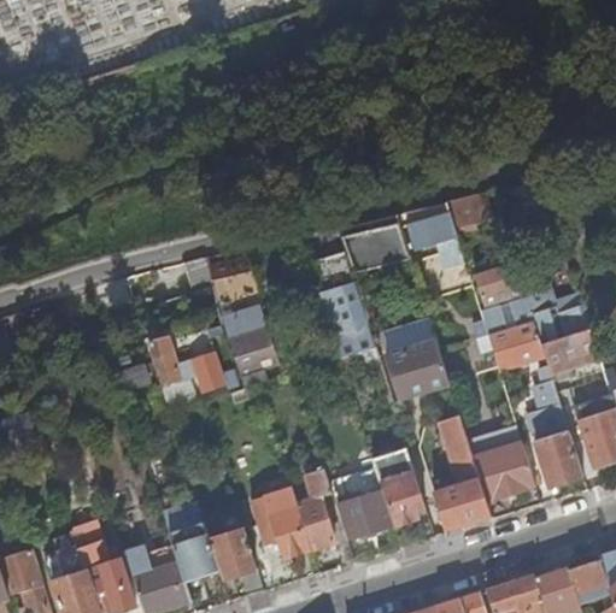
[(557,223),(544,180),(529,183),(520,184),(534,230),(557,223)]
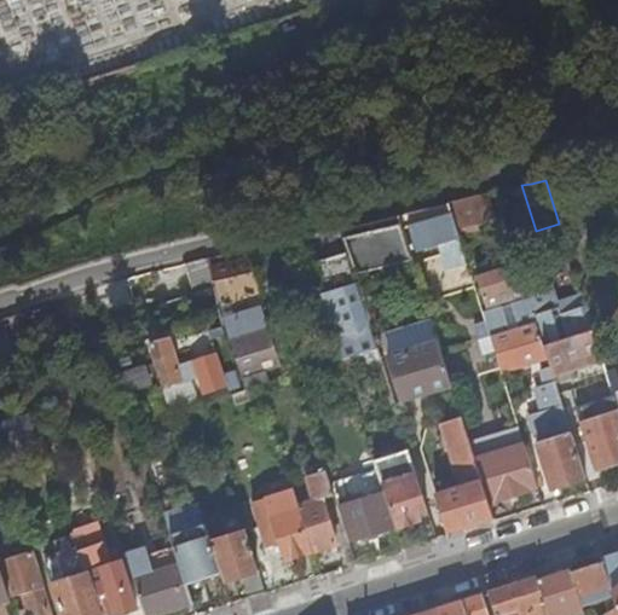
[(494,219),(486,193),(466,198),(448,202),(456,227),(494,219)]
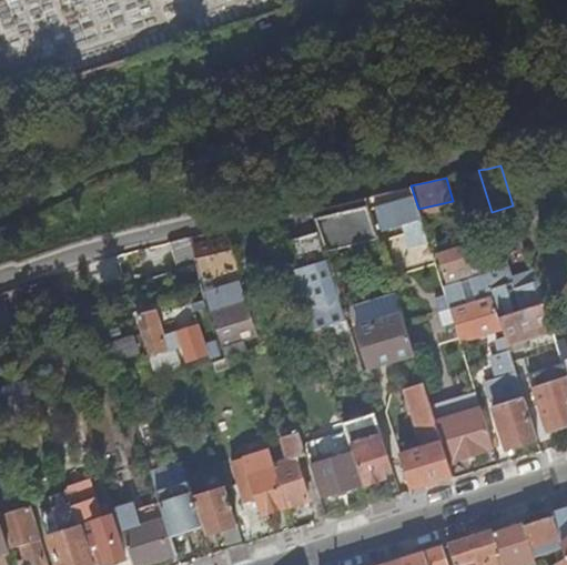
[(418,209),(411,185),(366,197),(376,233),(422,220),(418,209)]
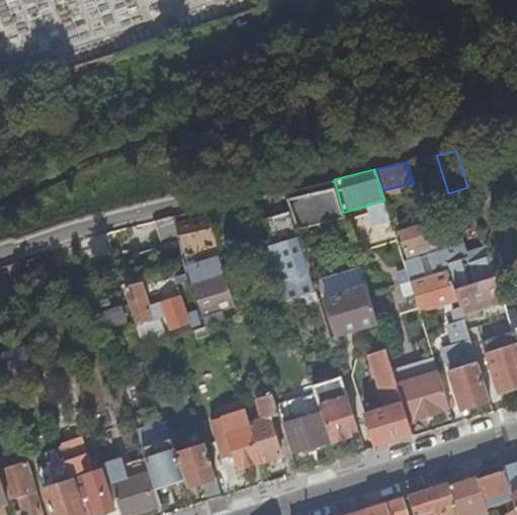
[(343,212),(334,179),(314,184),(285,190),(297,230),(345,216),(343,212)]
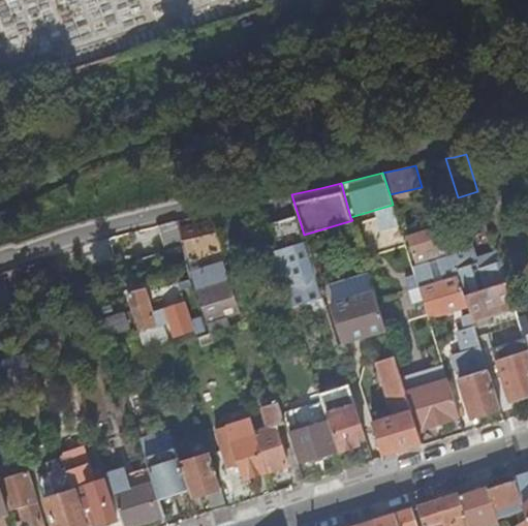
[(300,227),(290,195),(280,197),(259,203),(267,224),(272,222),(277,239),(281,238),(280,234),(300,227)]
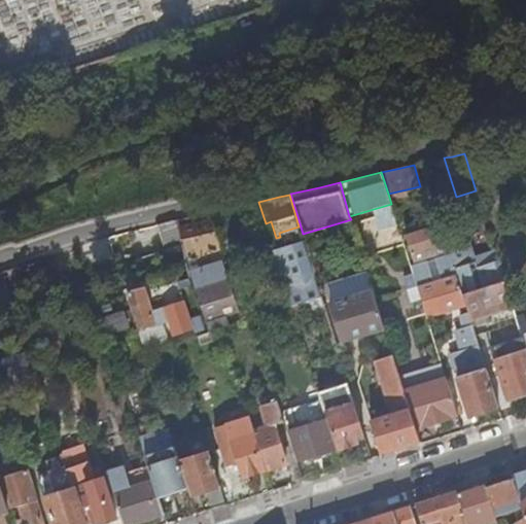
[(224,251),(217,220),(179,230),(186,260),(224,251)]
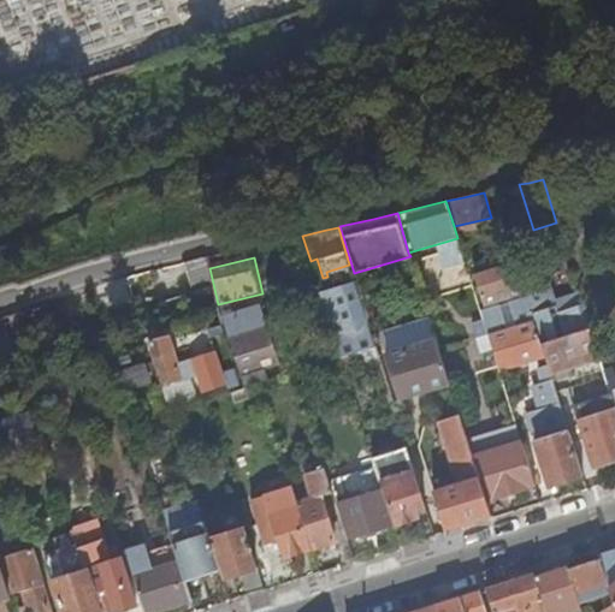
[(212,291),(202,259),(184,263),(193,296),(212,291)]
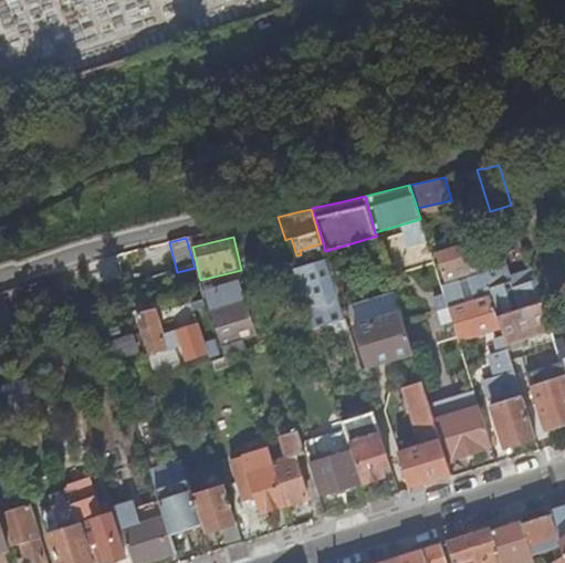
[(481,268),(473,240),(436,251),(445,281),(482,270),(481,268)]
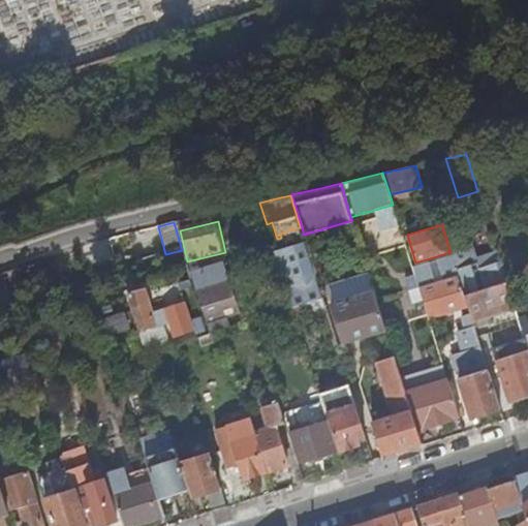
[(321,297),(316,278),(313,279),(302,242),(277,249),(282,266),(280,270),(291,307),(321,297)]
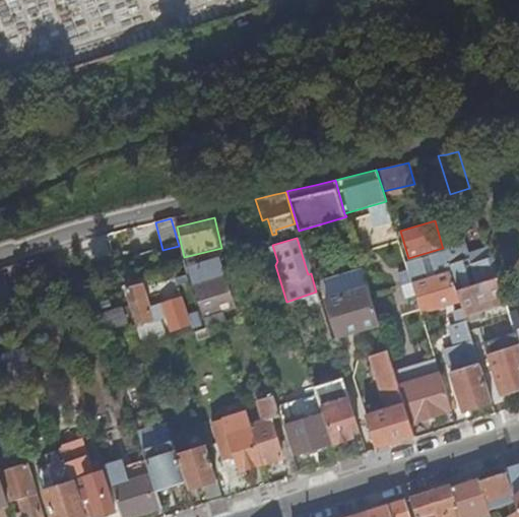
[(455,242),(442,246),(443,248),(445,255),(458,251),(455,242)]
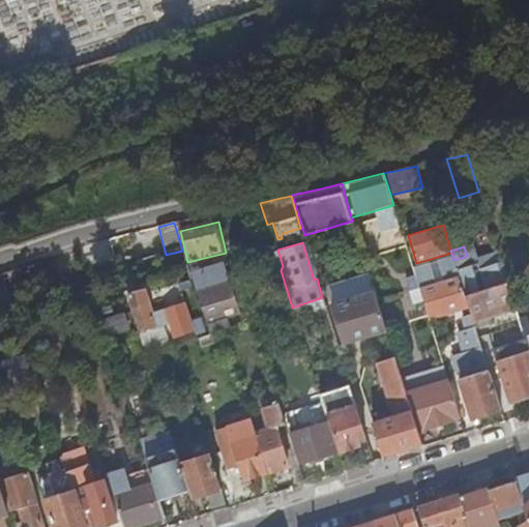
[(270,265),(264,251),(244,257),(251,272),(270,265)]
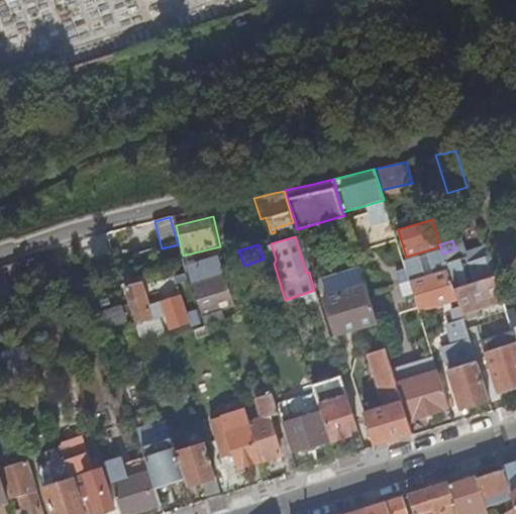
[(494,276),(485,244),(465,250),(466,255),(444,262),(453,288),(494,276)]
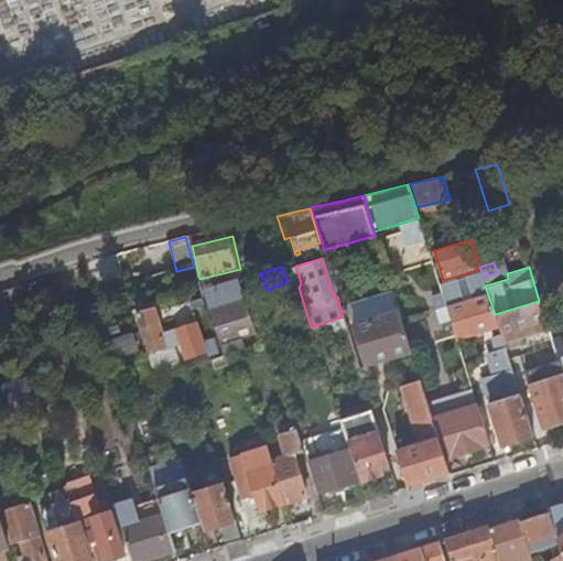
[(455,280),(440,284),(455,337),(497,325),(479,273),(463,278),(471,299),(463,302),(455,280)]
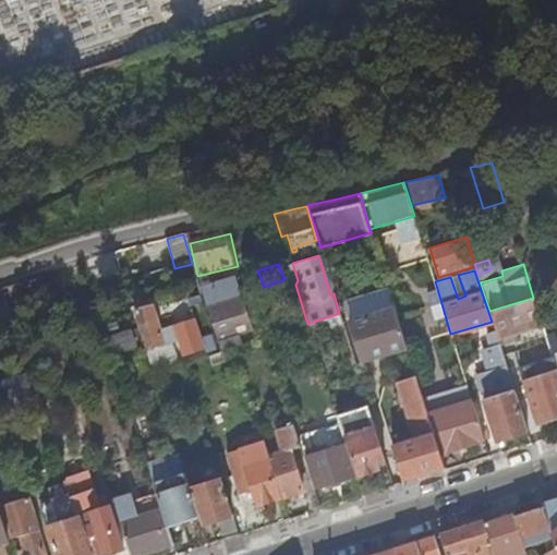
[(200,285),(221,350),(244,342),(241,334),(255,329),(237,273),(200,285)]
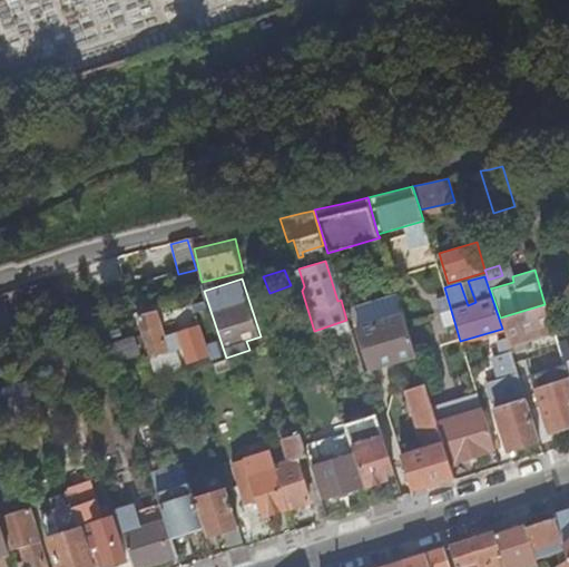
[(207,308),(205,301),(195,304),(197,311),(207,308)]
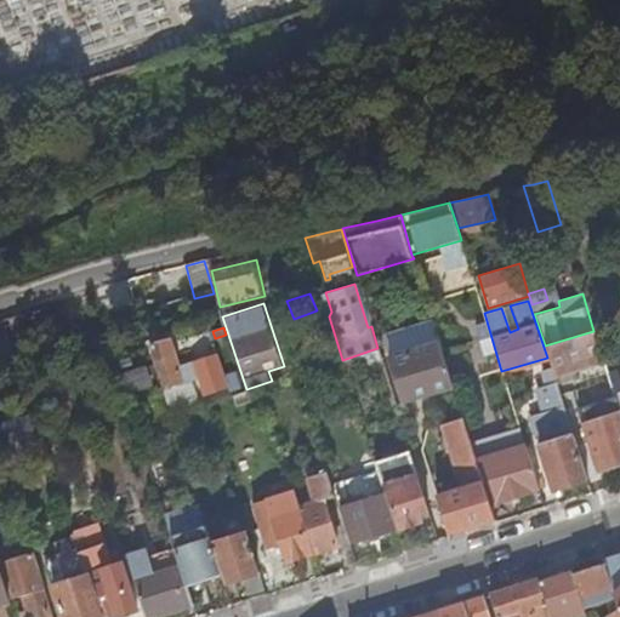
[(545,346),(551,366),(555,376),(603,361),(593,331),(545,346)]
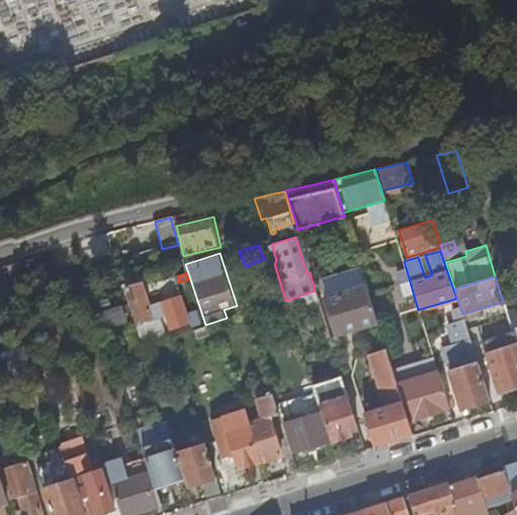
[(155,319),(151,305),(149,305),(142,283),(125,288),(137,325),(155,319)]
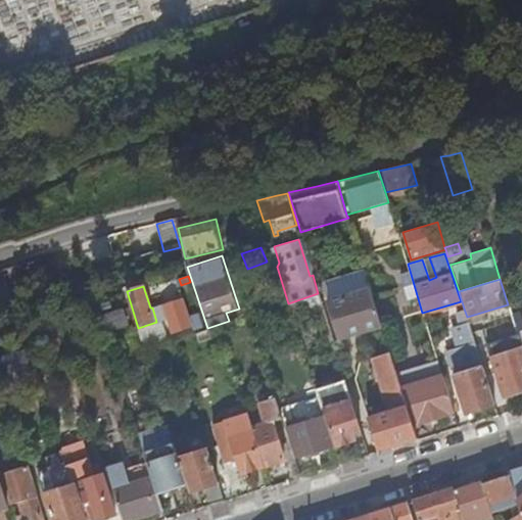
[(380,324),(369,288),(328,300),(334,321),(339,320),(344,335),(380,324)]
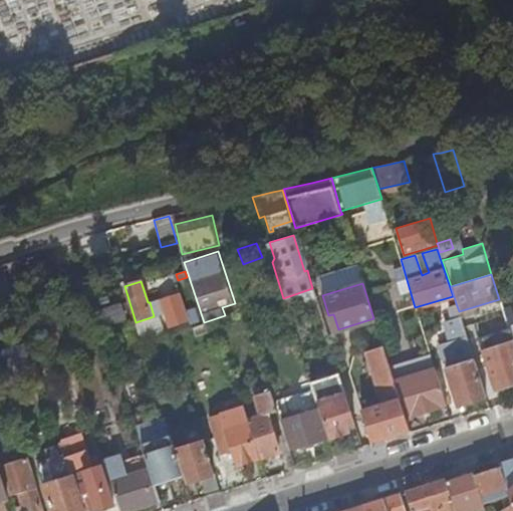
[(161,299),(150,302),(154,316),(165,313),(161,299)]
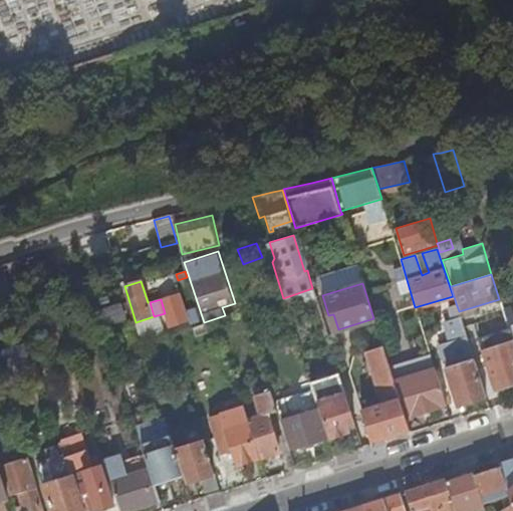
[(130,318),(122,300),(99,308),(105,325),(130,318)]
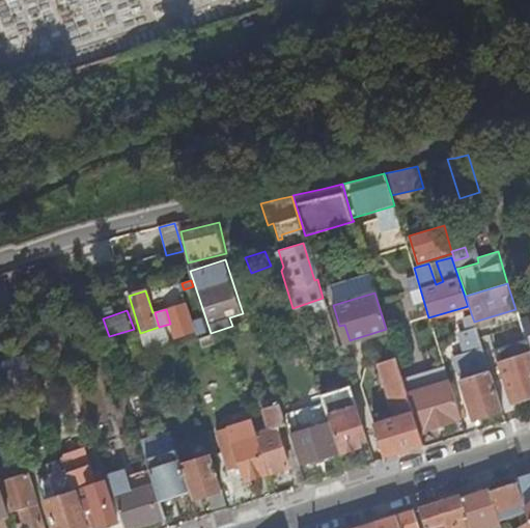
[(456,332),(463,352),(481,346),(474,322),(471,313),(464,315),(468,329),(456,332)]
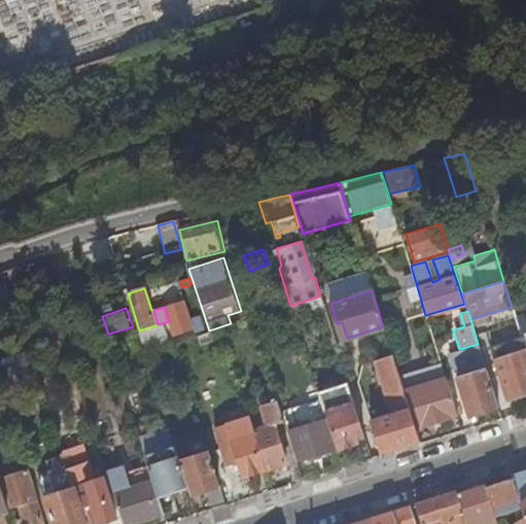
[(525,313),(515,317),(519,328),(525,353),(525,313)]
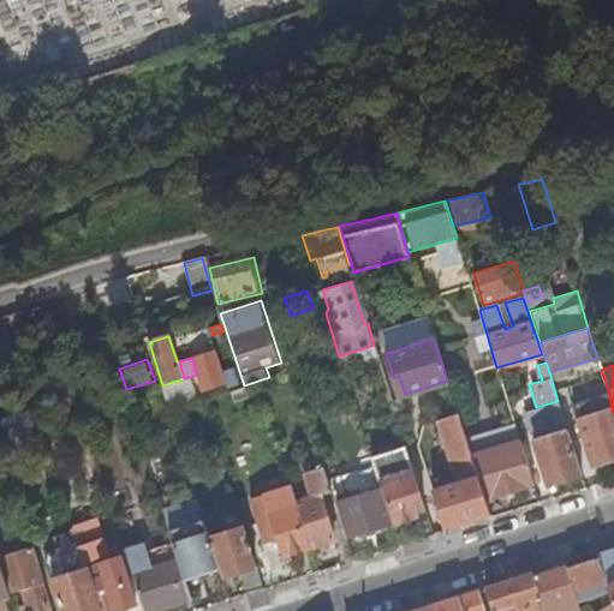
[(214,370),(197,375),(202,393),(220,387),(214,370)]
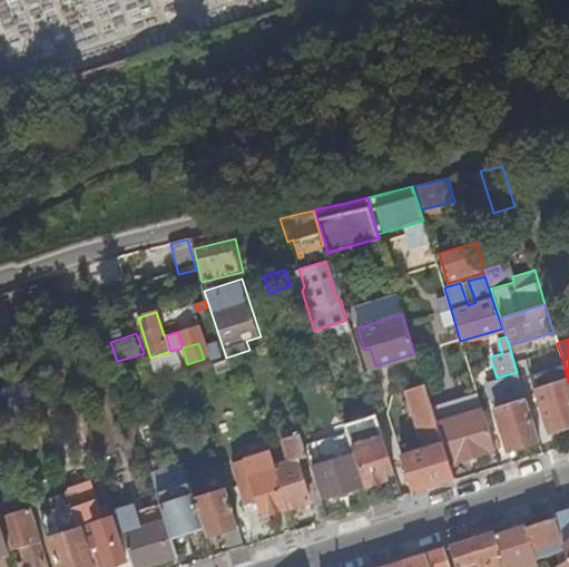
[(369,368),(375,365),(370,349),(364,350),(369,368)]
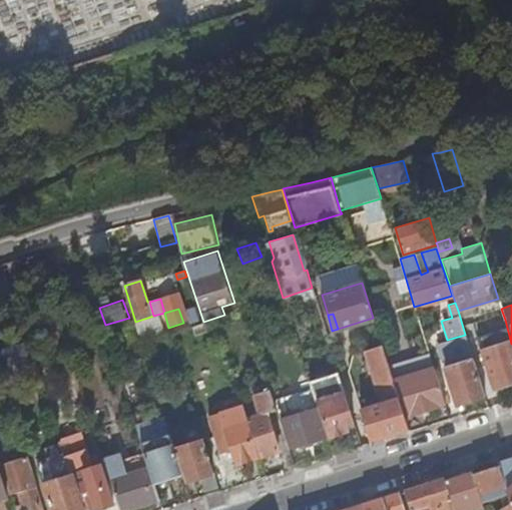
[(492,388),(511,382),(511,344),(505,320),(486,326),(489,334),(476,338),(492,388)]
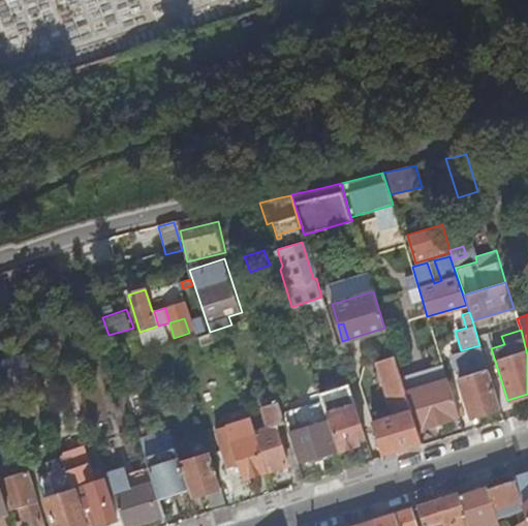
[(198,338),(200,346),(215,342),(213,333),(198,338)]
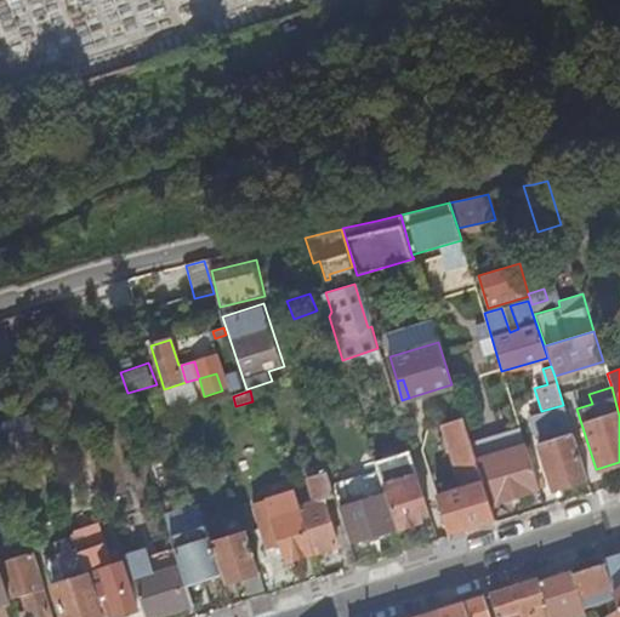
[(189,394),(166,401),(170,413),(193,406),(189,394)]
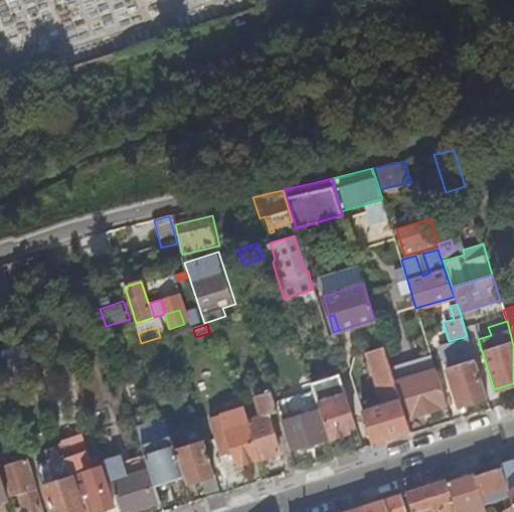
[(449,341),(439,345),(458,405),(485,396),(467,336),(449,341)]
